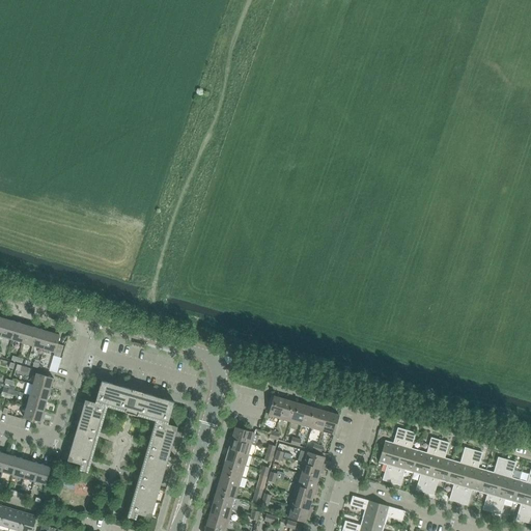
[(0,337),(11,340),(17,323),(5,319),(0,337)]
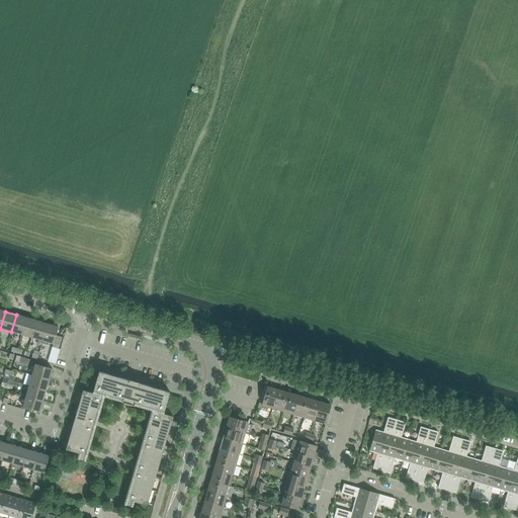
[(11,332),(21,335),(26,318),(16,315),(11,332)]
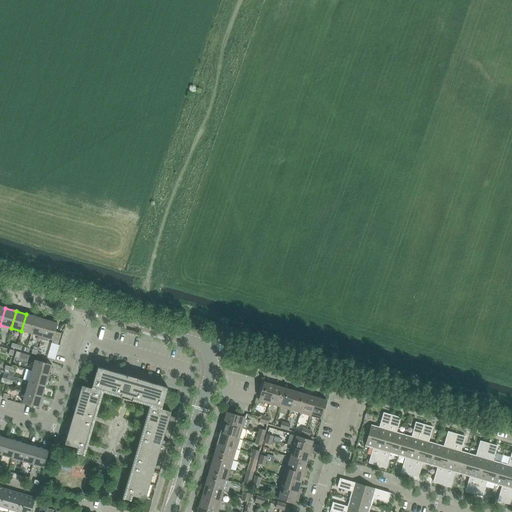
[(21,331),(32,334),(36,317),(26,314),(21,331)]
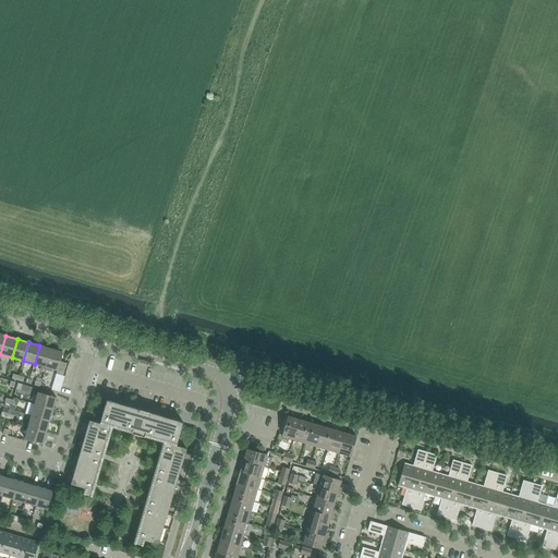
[(35,364),(46,367),(51,349),(39,346),(35,364)]
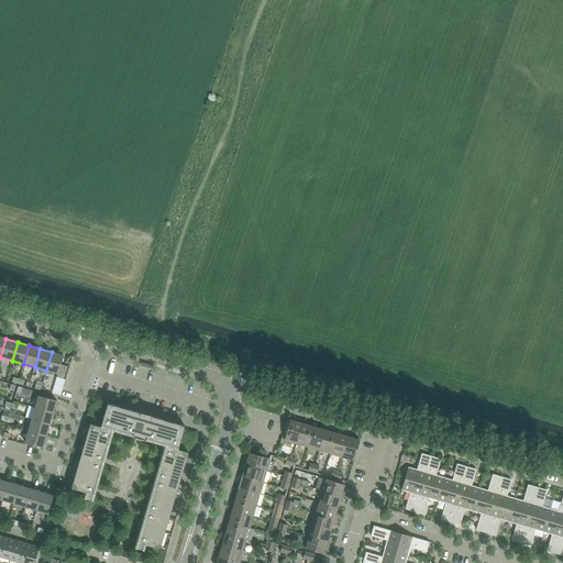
[(52,352),(46,371),(58,374),(57,377),(63,379),(67,367),(61,365),(64,356),(52,352)]
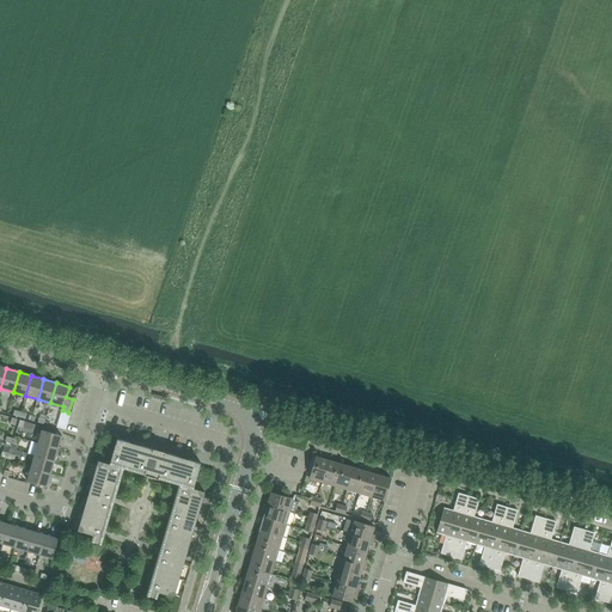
[(42,430),(38,444),(57,450),(61,436),(42,430)]
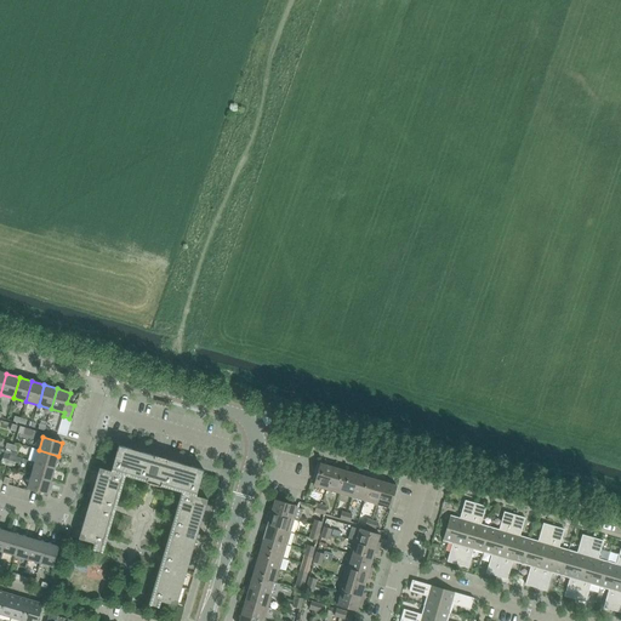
[(167,460),(155,456),(154,456),(119,445),(112,468),(197,494),(204,471),(167,460)]
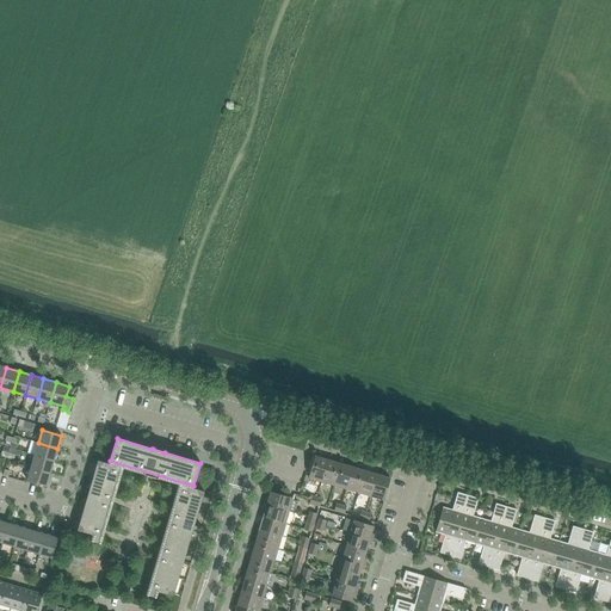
[(38,443),(35,456),(54,461),(57,449),(38,443)]
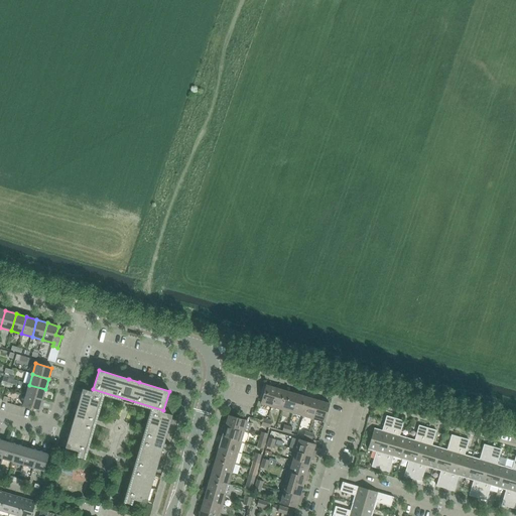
[(29,385),(26,395),(42,400),(45,389),(29,385)]
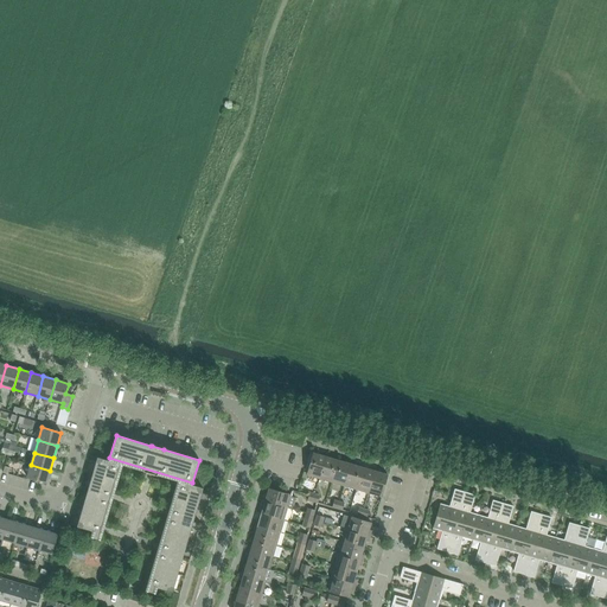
[(306,475),(319,479),(326,454),(320,453),(320,455),(313,453),(306,475)]
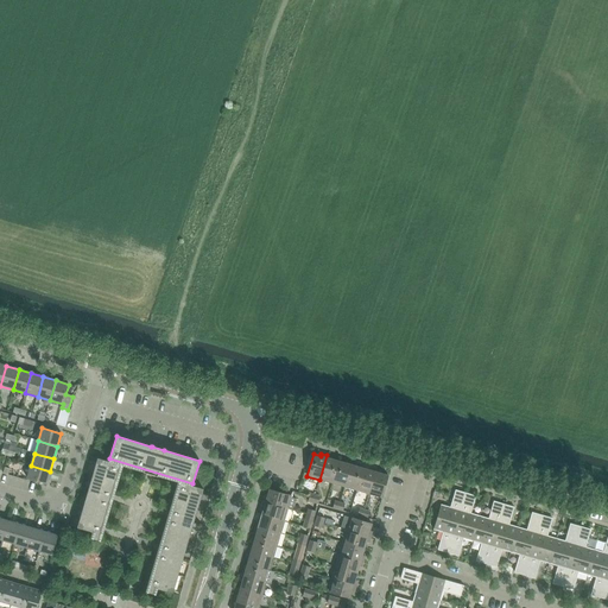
[(320,480),(333,483),(339,462),(331,460),(333,457),(327,455),(320,480)]
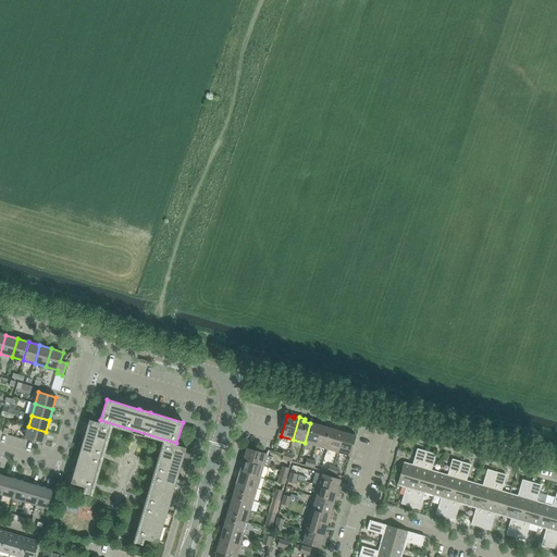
[(89,420),(71,484),(84,487),(83,493),(93,496),(95,490),(91,489),(110,426),(89,420)]
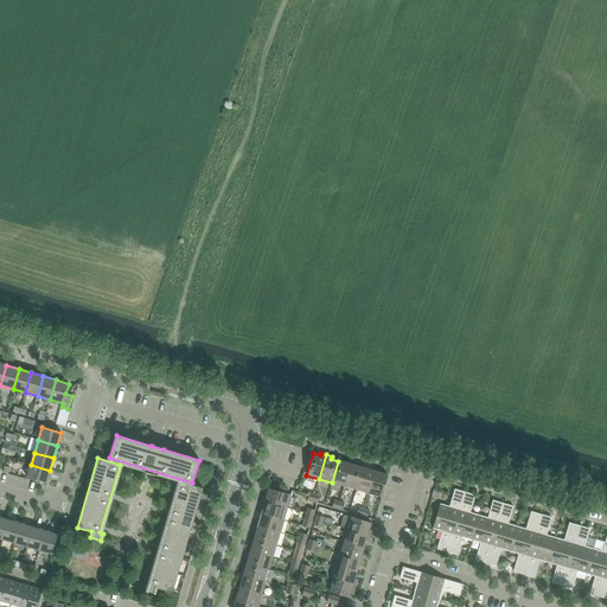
[(344,462),(338,461),(332,483),(345,486),(352,462),(345,460),(344,462)]
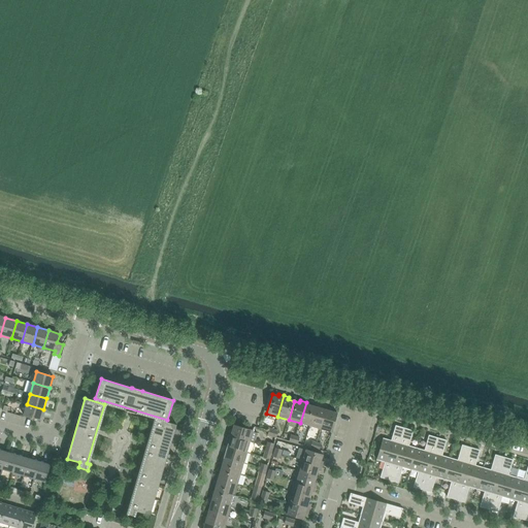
[(310,403),(306,402),(300,423),(310,426),(316,407),(309,405),(310,403)]
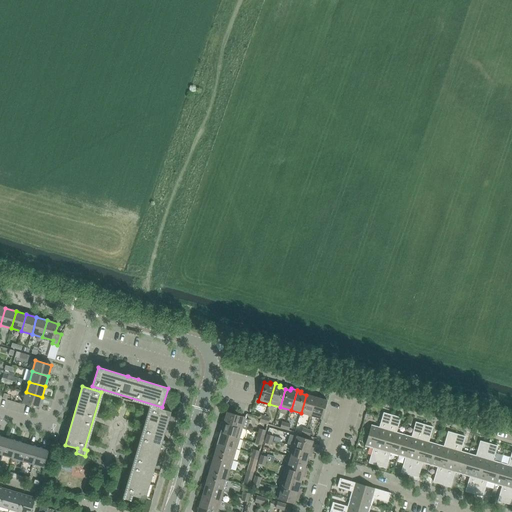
[(42,397),(26,392),(23,403),(39,408),(42,397)]
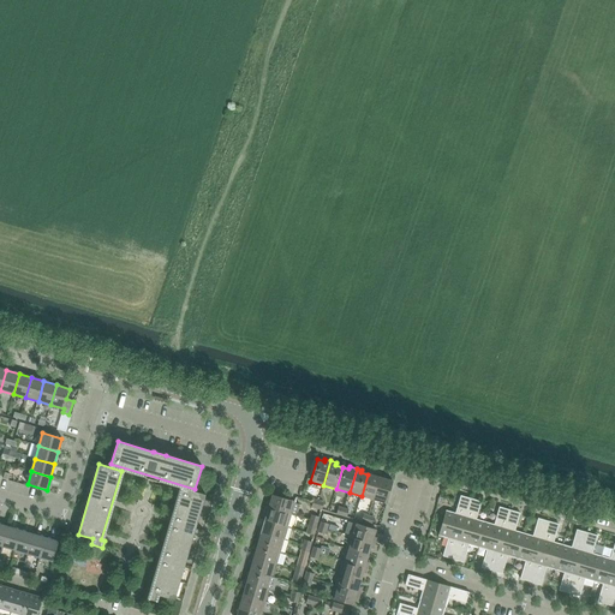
[(362,496),(374,500),(381,475),(375,473),(374,476),(368,475),(362,496)]
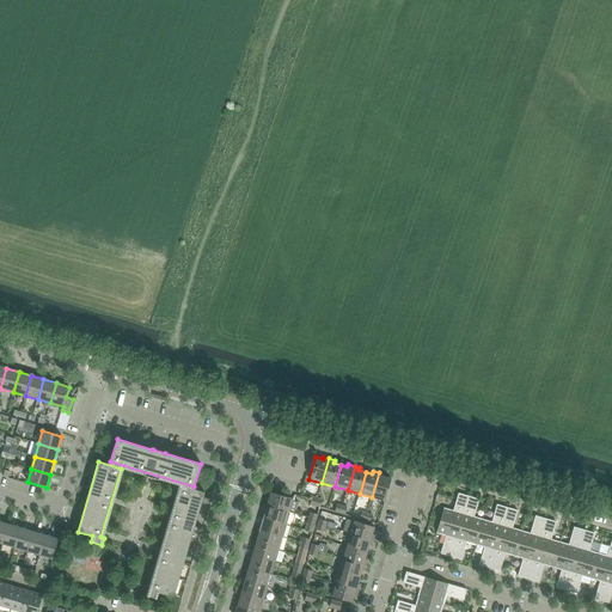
[(379,472),(372,497),(385,501),(391,479),(384,477),(384,475),(379,472)]
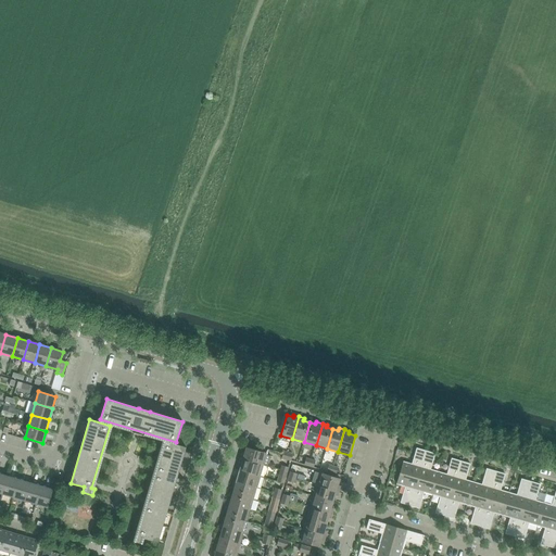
[(138,535),(135,534),(133,542),(142,544),(144,539),(158,543),(186,447),(165,442),(138,535)]
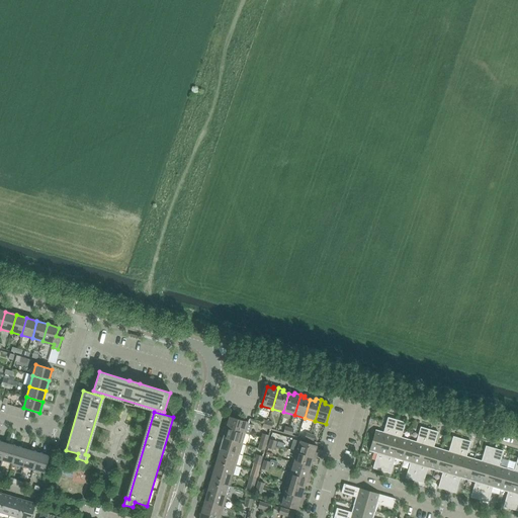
[(226,423),(224,427),(245,433),(248,423),(230,417),(228,423),(226,423)]
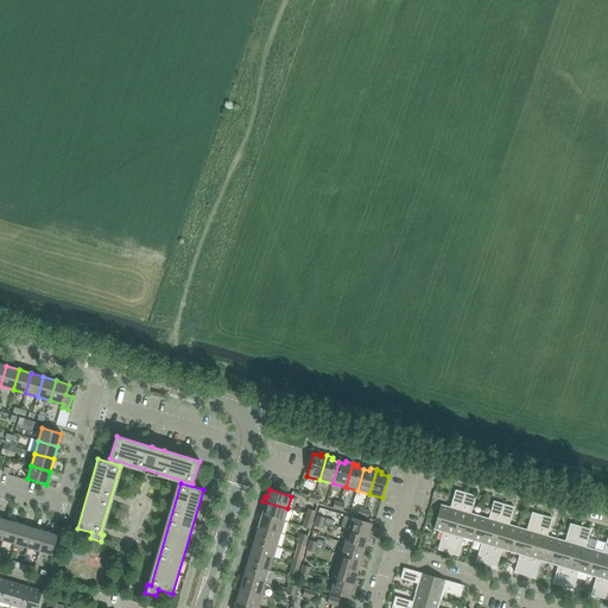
[(437,518),(456,524),(466,493),(455,491),(450,507),(441,505),(437,518)]
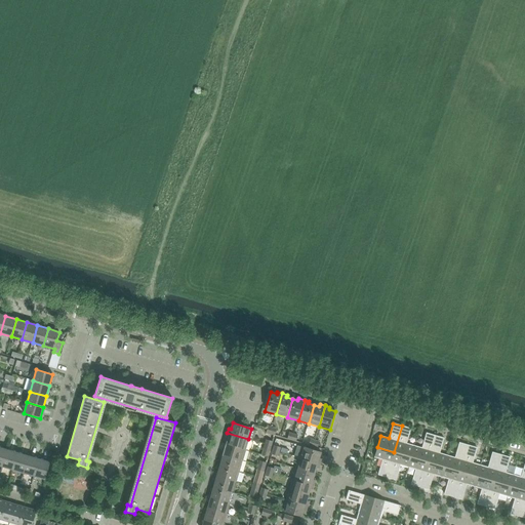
[(394,452),(411,456),(414,446),(406,443),(411,429),(402,426),(394,452)]
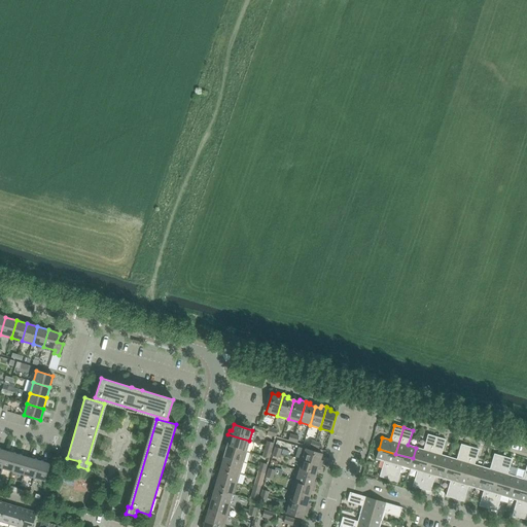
[(229,441),(227,446),(246,452),(249,441),(227,434),(226,440),(229,441)]
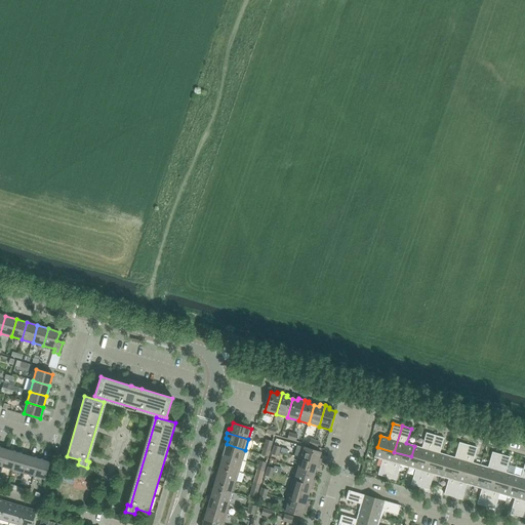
[(411,456),(428,461),(435,436),(427,433),(421,448),(414,446),(411,456)]
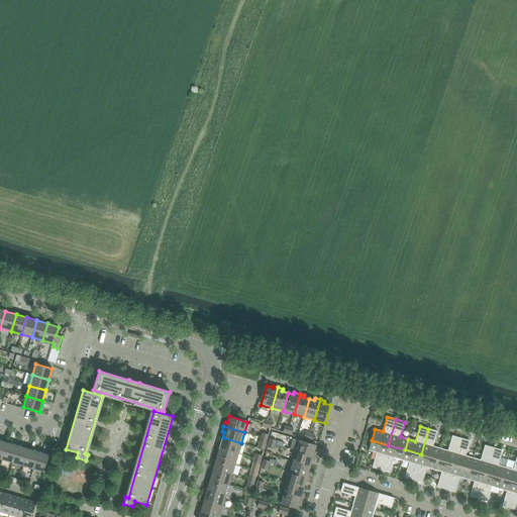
[(421,454),(437,459),(440,448),(433,446),(437,431),(428,429),(421,454)]
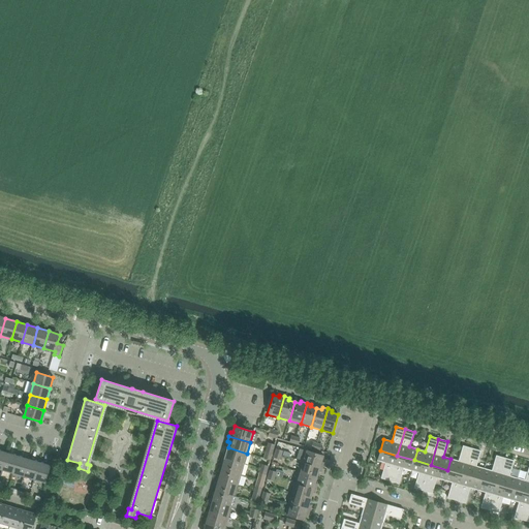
[(447,470),(464,475),(472,448),(463,446),(459,461),(450,459),(447,470)]
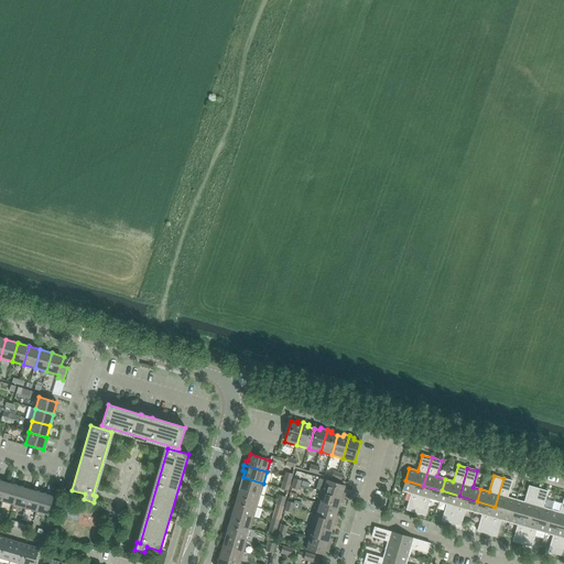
[(260,495),(263,484),(243,477),(241,484),(239,483),(237,488),(260,495)]
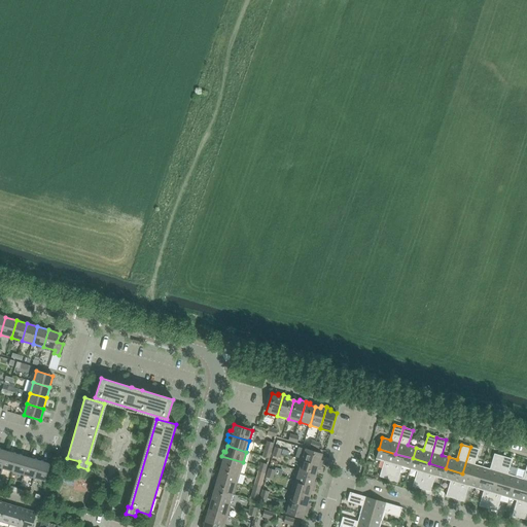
[(272,448),(266,446),(262,457),(269,458),(272,448)]
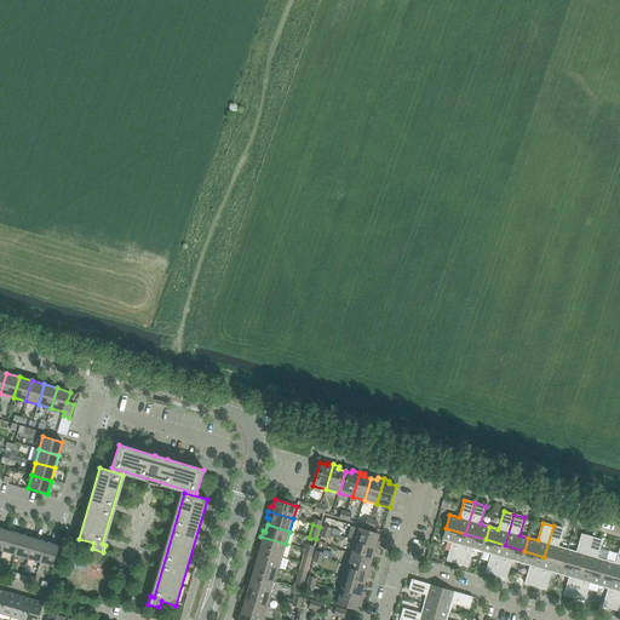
[(544,557),(563,562),(567,550),(558,546),(563,529),(554,526),(544,557)]
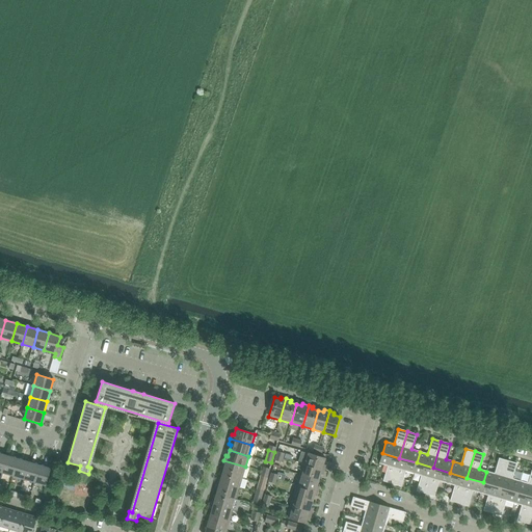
[(306,452),(302,463),(324,470),(325,466),(323,464),(325,458),(306,452)]
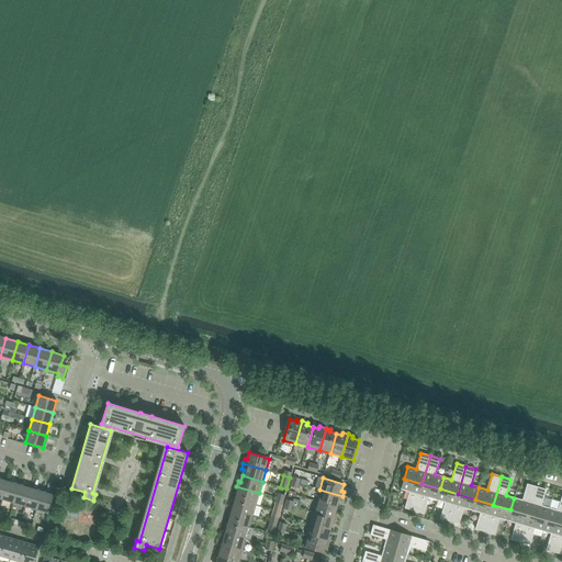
[(404,508),(414,512),(422,484),(404,479),(401,490),(409,493),(404,508)]
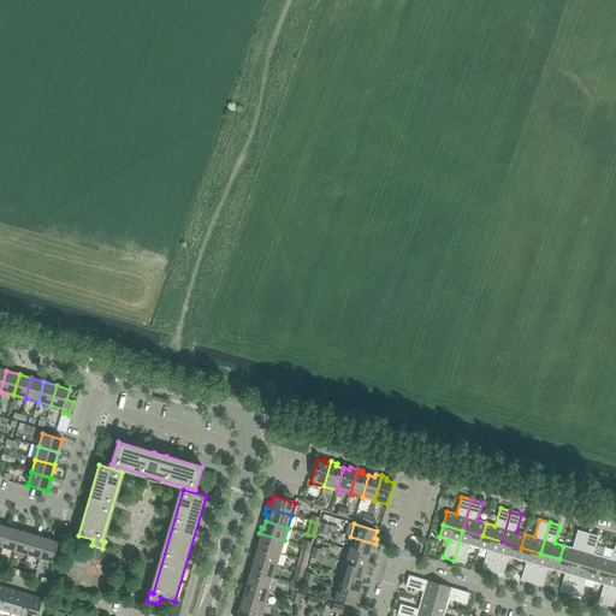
[(3,548),(15,551),(21,532),(9,528),(3,548)]
